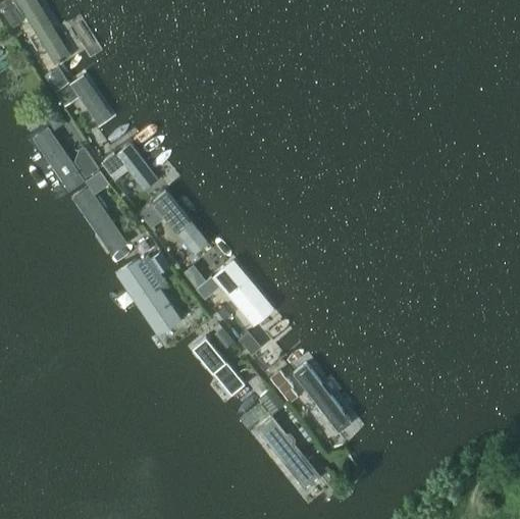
[(7,0),(0,3),(0,11),(12,29),(23,20),(9,0),(7,0)]
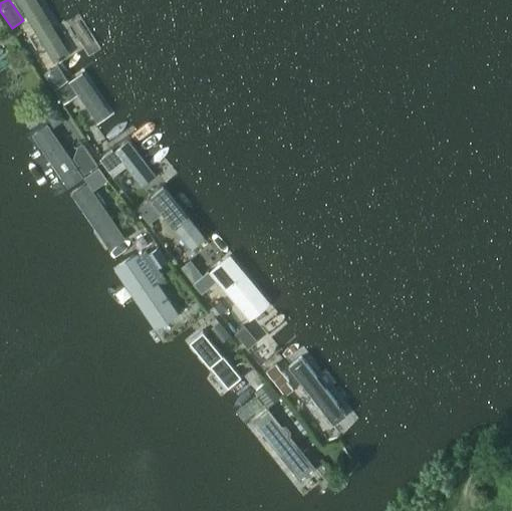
[(12,0),(52,65),(60,62),(67,56),(32,0),(12,0)]
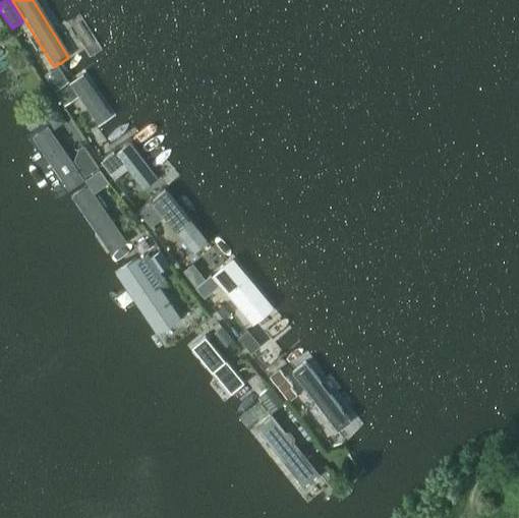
[(57,67),(44,76),(63,107),(76,98),(77,98),(72,91),(57,67)]
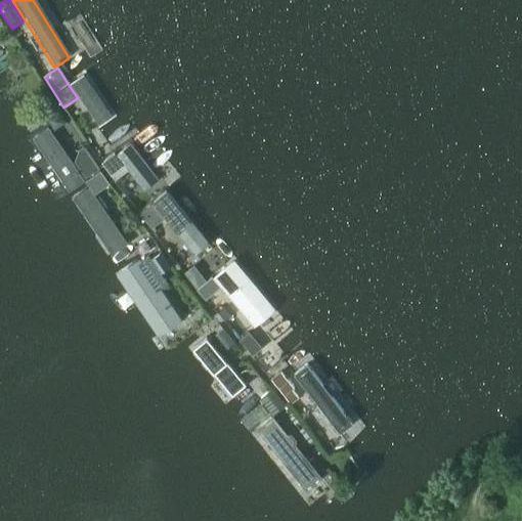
[(109,121),(81,81),(71,87),(98,128),(109,121)]
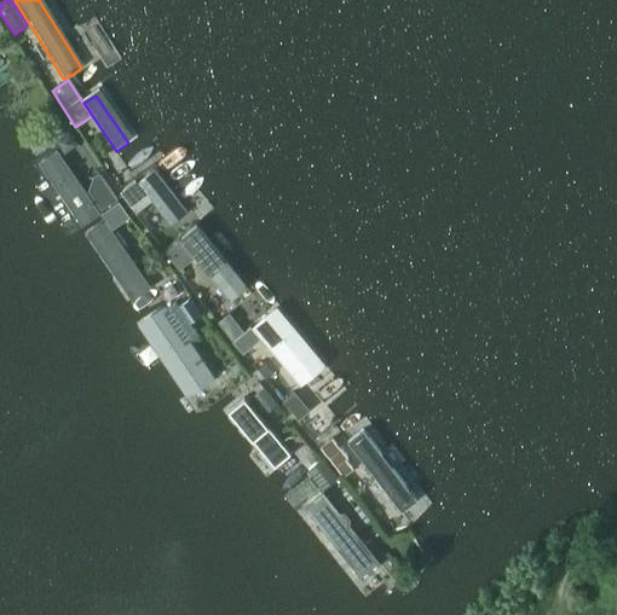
[(76,146),(68,133),(55,143),(63,155),(76,146)]
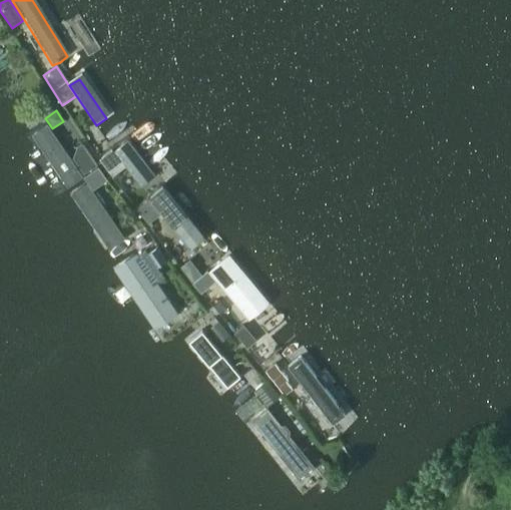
[(65,191),(80,180),(43,123),(26,135),(47,166),(41,171),(51,186),(57,182),(63,190),(64,189),(65,191)]
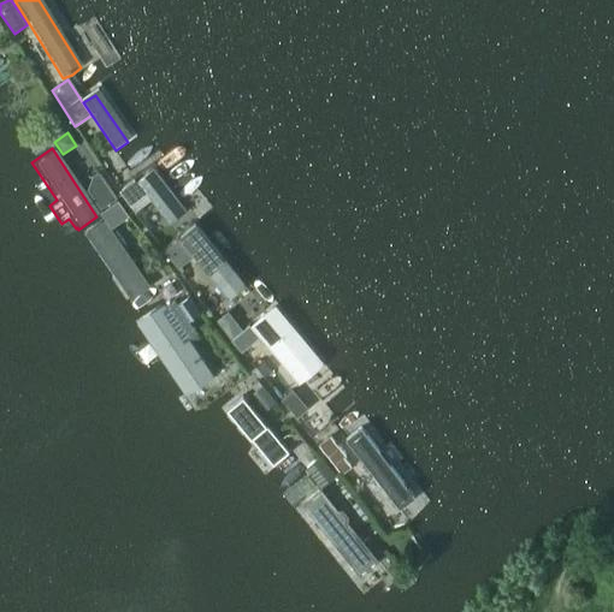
[(99,212),(114,202),(116,201),(98,173),(90,177),(86,192),(99,212)]
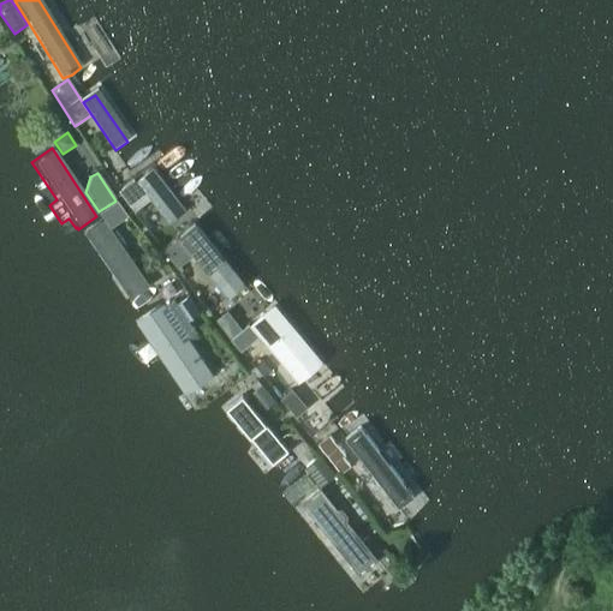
[(150,174),(137,184),(166,226),(179,216),(150,174)]
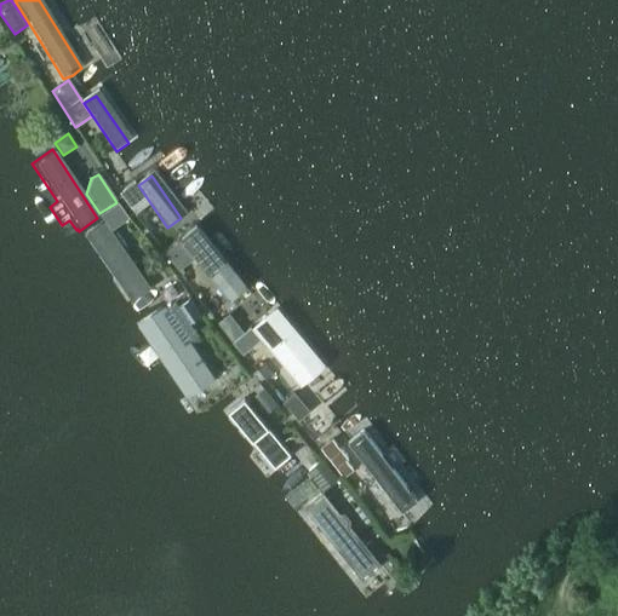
[(133,182),(119,193),(130,207),(144,196),(133,182)]
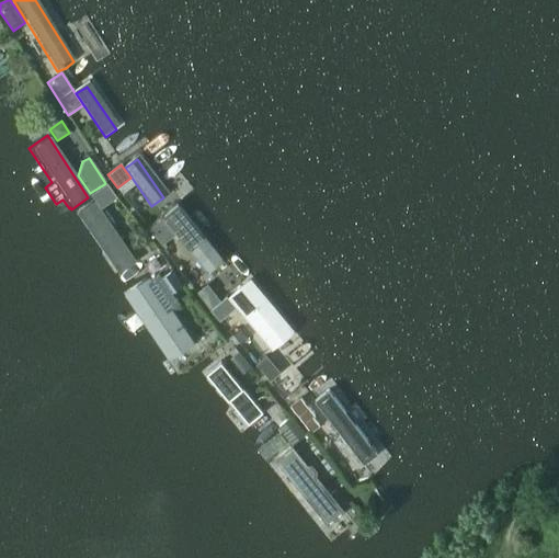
[(97,201),(79,216),(127,271),(144,257),(97,201)]
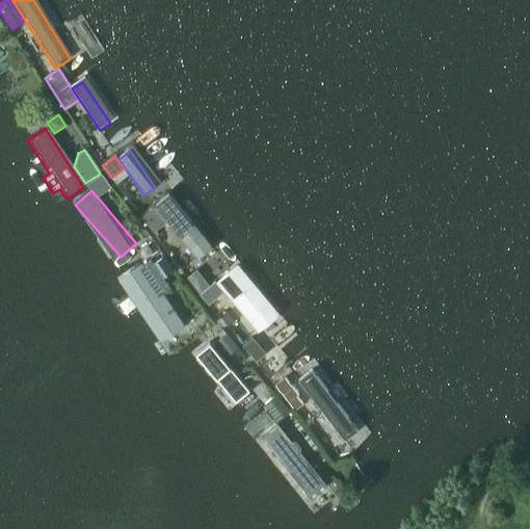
[(153,209),(194,261),(211,247),(168,196),(153,209)]
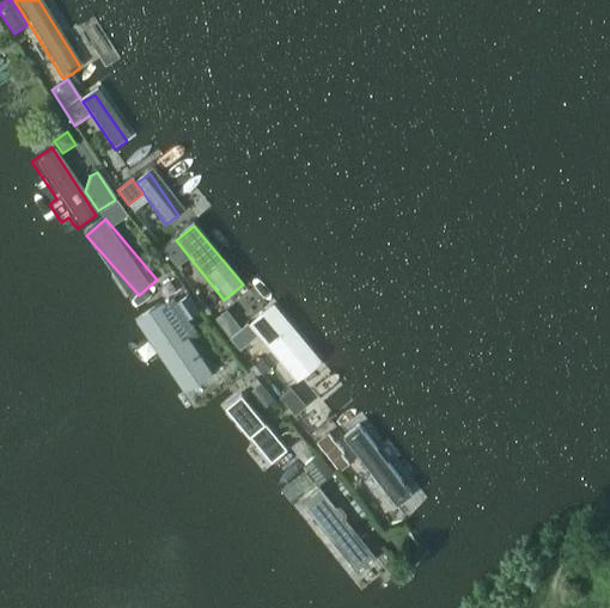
[(177,245),(166,253),(175,264),(185,256),(177,245)]
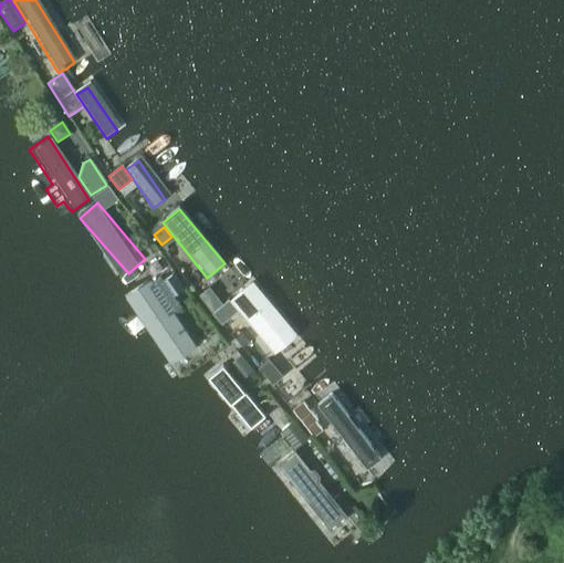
[(183,289),(171,274),(162,281),(173,296),(183,289)]
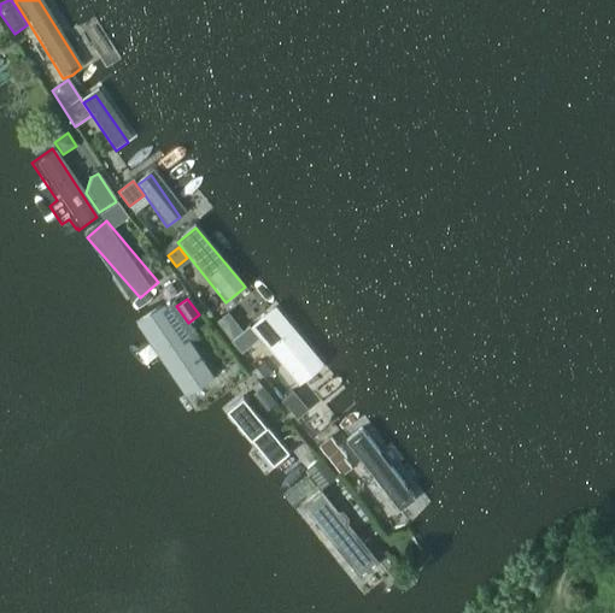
[(201,388),(215,376),(165,305),(150,312),(138,324),(186,395),(201,388)]
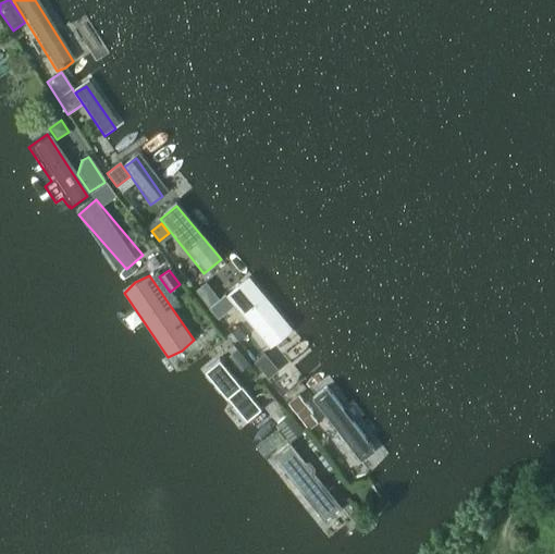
[(225,297),(269,348),(292,330),(247,275),(235,286),(225,297)]
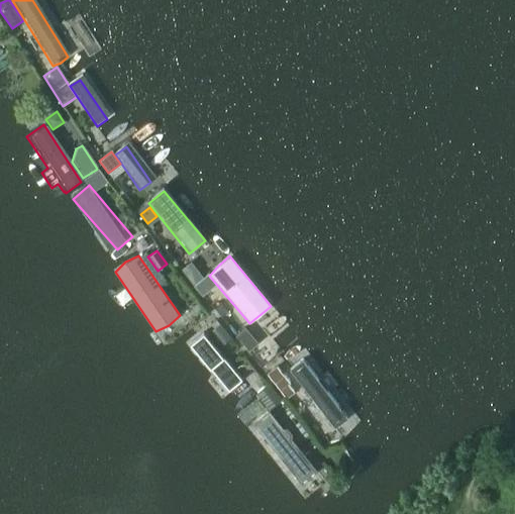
[(194,288),(202,299),(217,286),(209,276),(194,288)]
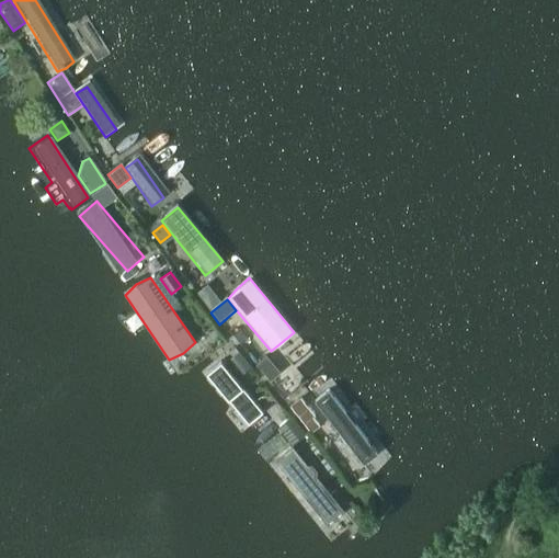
[(243,359),(236,364),(243,375),(251,369),(243,359)]
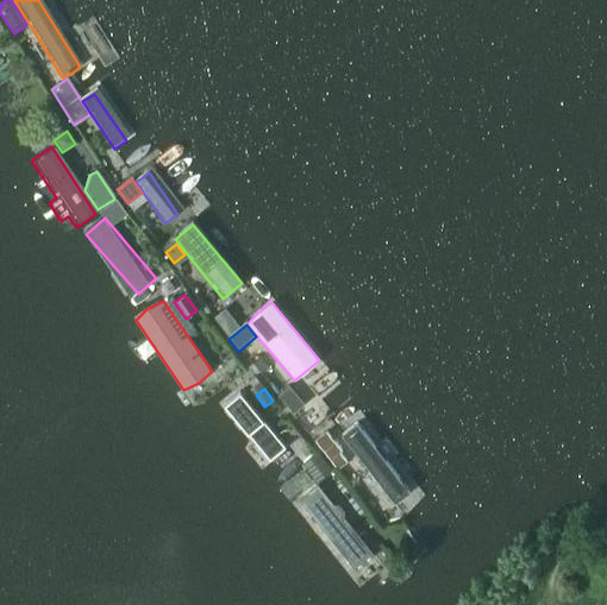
[(280,443),(250,402),(232,414),(262,457),(280,443)]
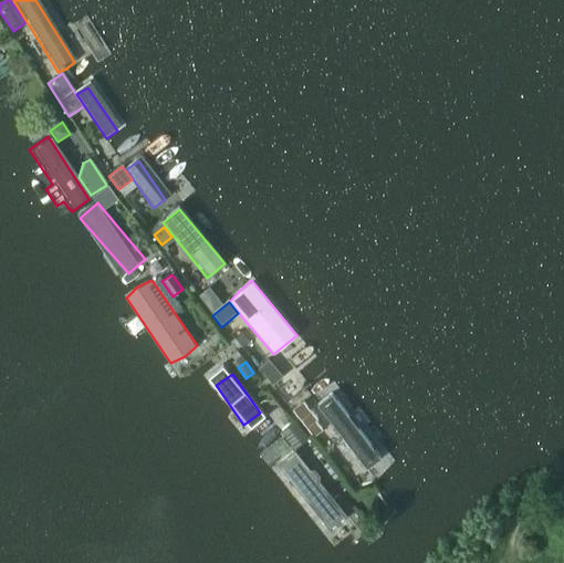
[(309,405),(358,470),(383,451),(332,385),(307,404),(309,405)]
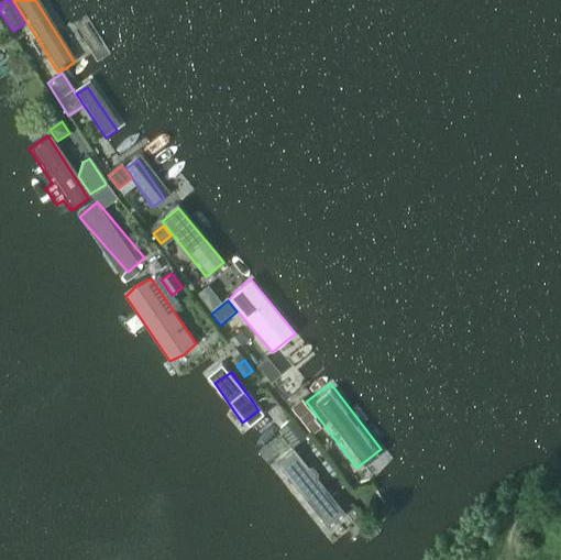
[(311,436),(319,430),(312,420),(315,419),(300,402),(290,409),(311,436)]
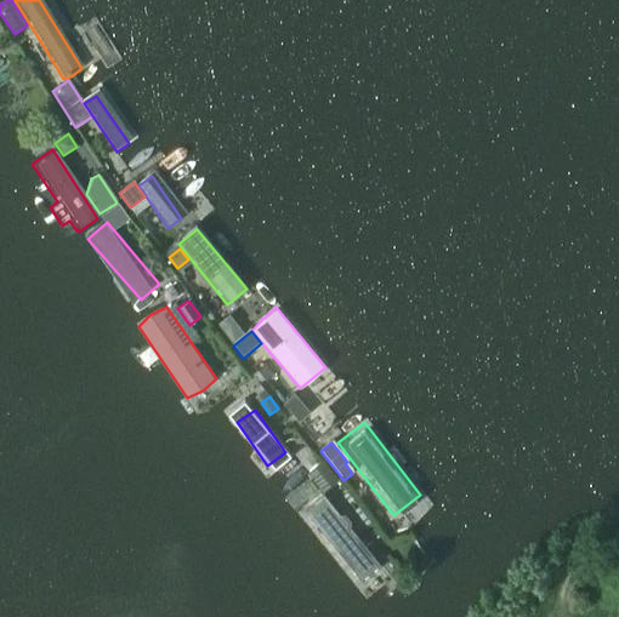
[(322,463),(306,475),(310,479),(322,495),(323,495),(323,493),(338,483),(336,483),(322,463)]
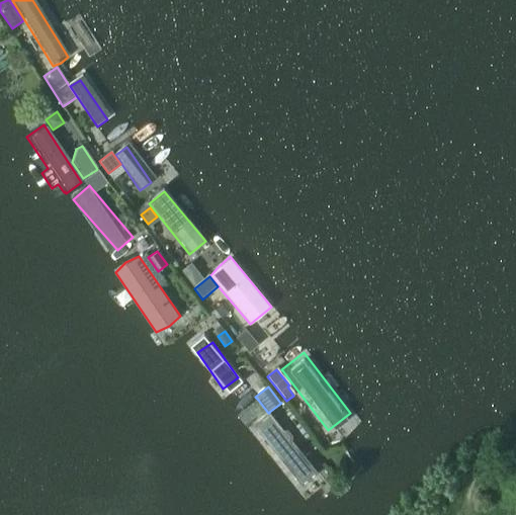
[(263,413),(248,424),(298,488),(314,477),(263,413)]
